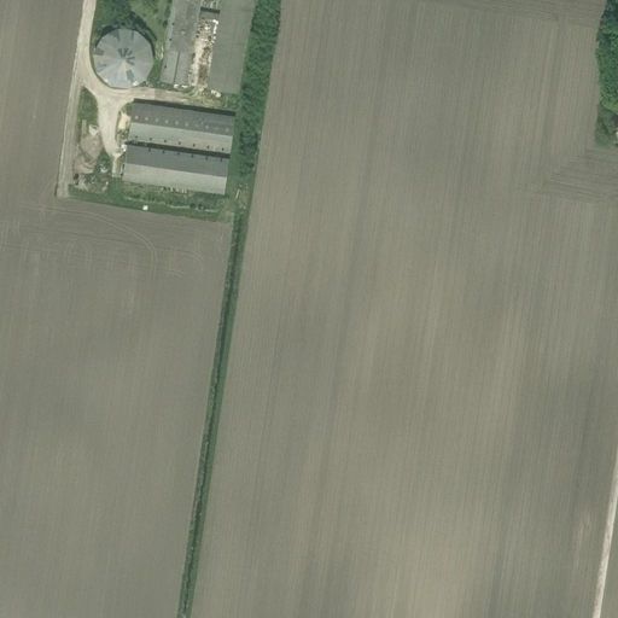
[(172,0),(158,81),(186,86),(197,17),(199,11),(200,0),(172,0)]
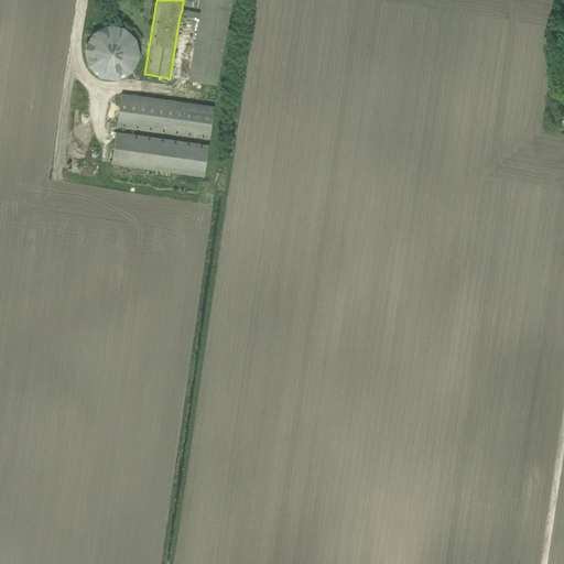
[(202,0),(199,12),(182,10),(180,15),(198,19),(187,80),(217,86),(231,0),(202,0)]
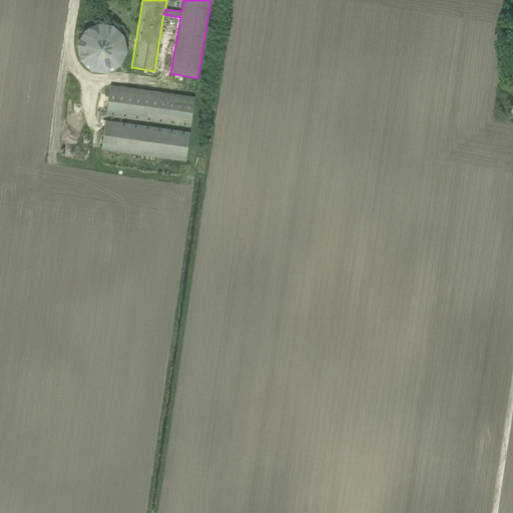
[(128,57),(109,18),(72,36),(91,75),(128,57)]
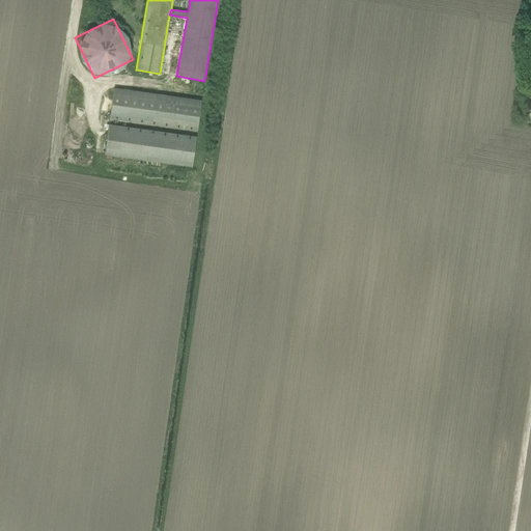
[(110,119),(197,132),(201,101),(114,88),(110,119)]
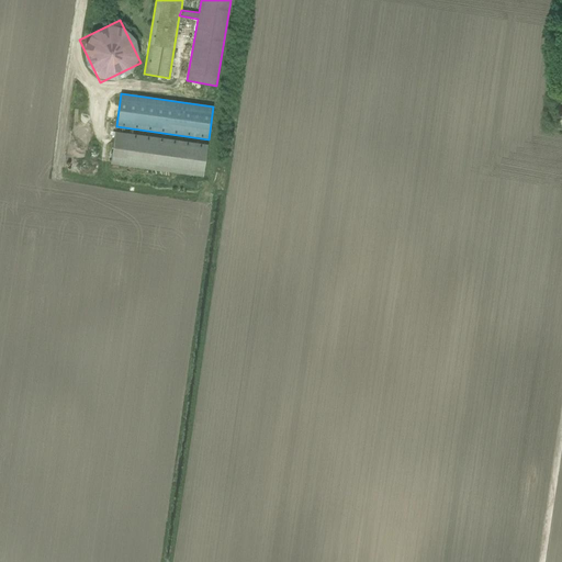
[(111,164),(203,177),(208,144),(115,132),(111,164)]
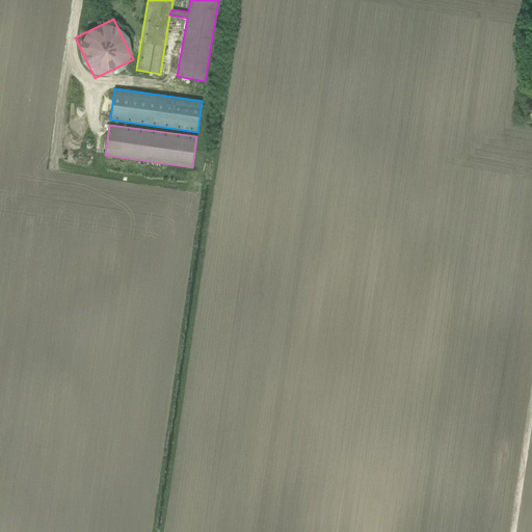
All buildings are outlined.
